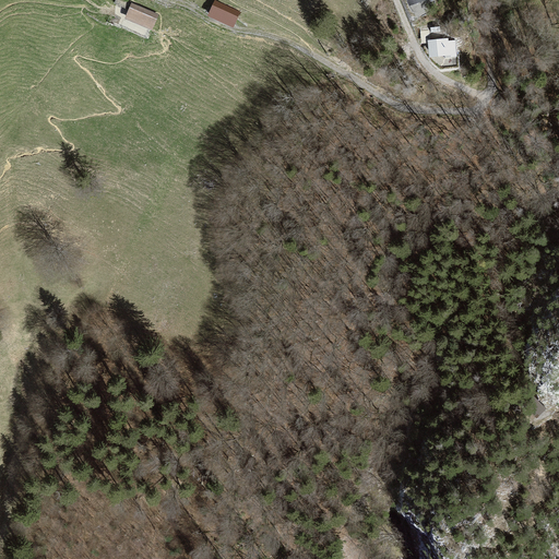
[(125,1),(118,0),(116,0),(114,4),(127,10),(130,2),(128,1),(125,1)]
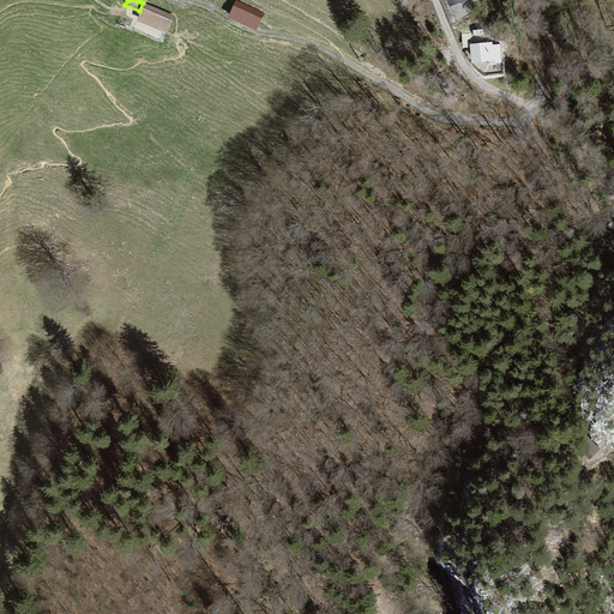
[(265,13),(236,1),(228,19),(257,31),(265,13)]
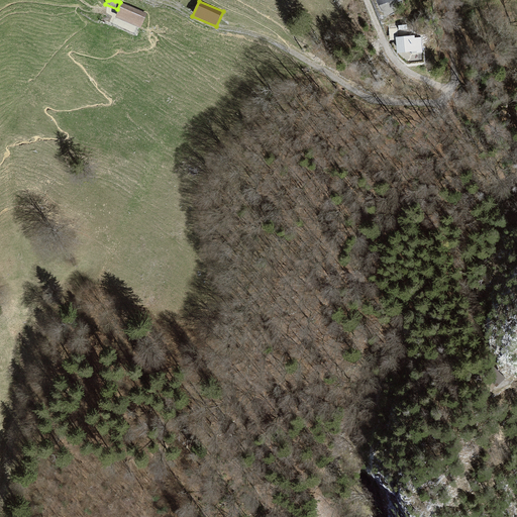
[(147,14),(121,3),(115,18),(140,29),(147,14)]
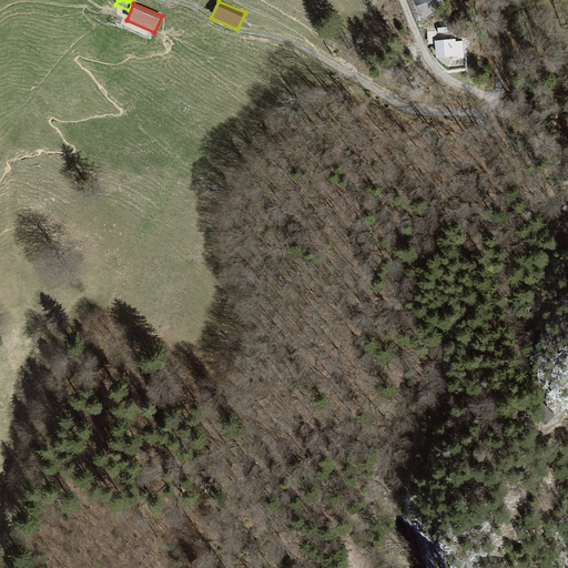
[(450,32),(436,34),(439,56),(452,53),(453,58),(464,57),(462,40),(455,41),(455,37),(450,37),(450,32)]
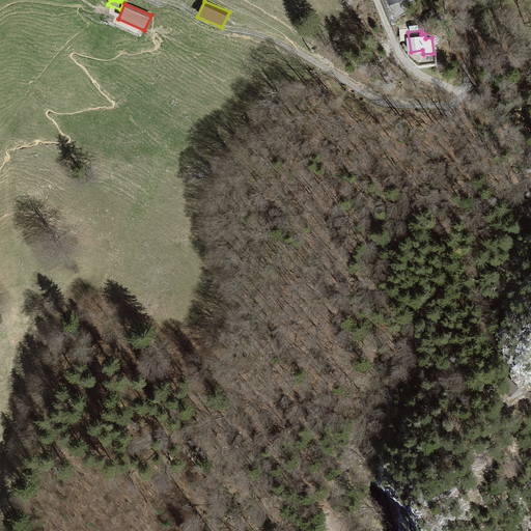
[(520,389),(507,378),(498,388),(509,399),(520,389)]
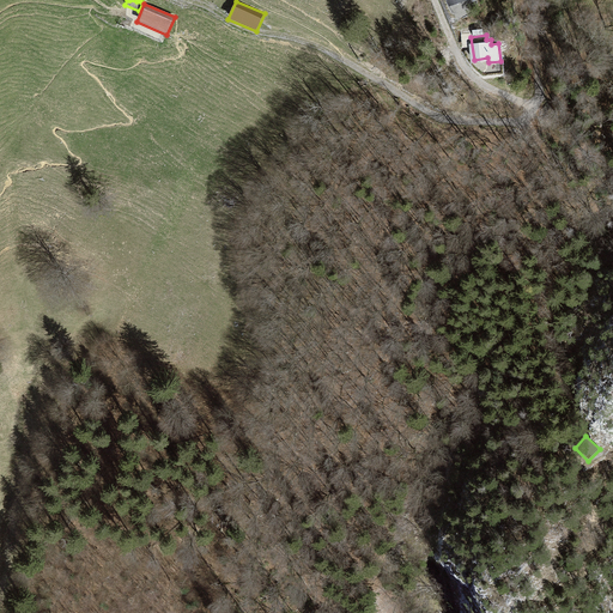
All buildings are outlined.
